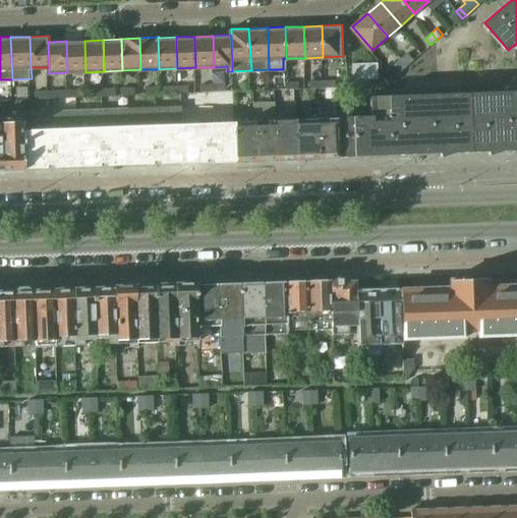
[(84,41),(66,41),(67,72),(85,72),(84,41)]
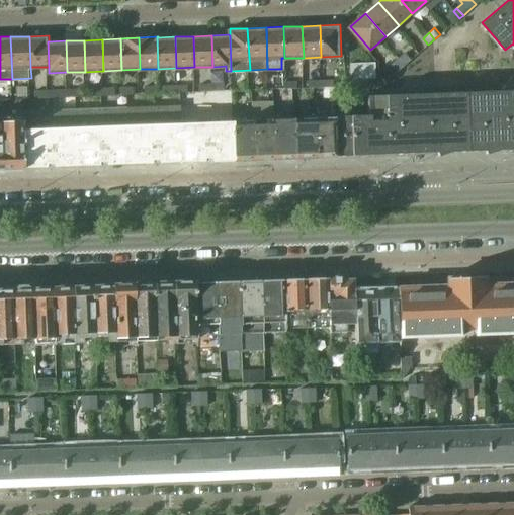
[(408,51),(402,56),(408,63),(414,57),(408,51)]
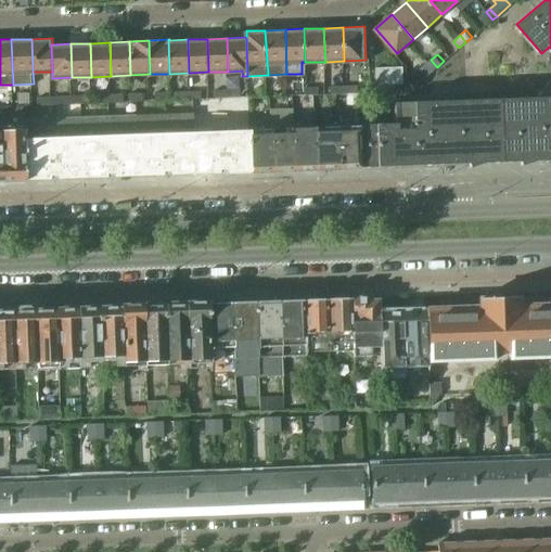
[(437,67),(431,60),(424,66),(431,73),(437,67)]
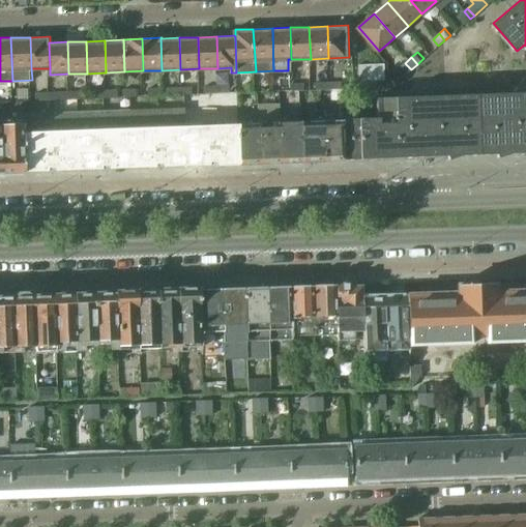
[(386,62),(360,63),(361,79),(387,79),(386,62)]
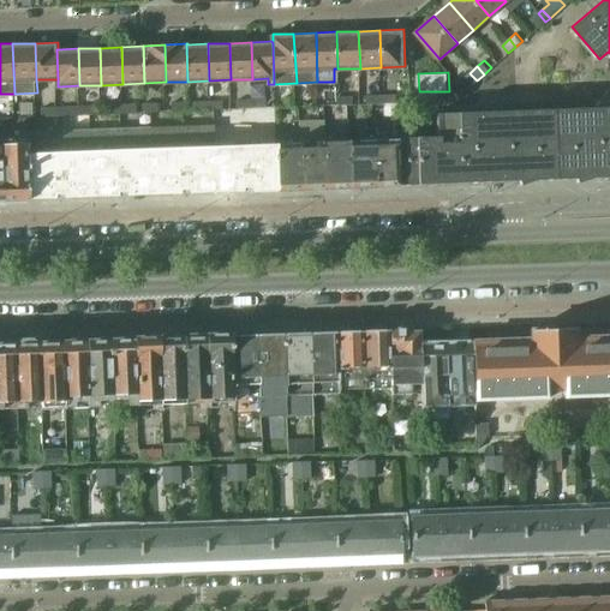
[(399,105),(387,105),(387,114),(400,114),(399,105)]
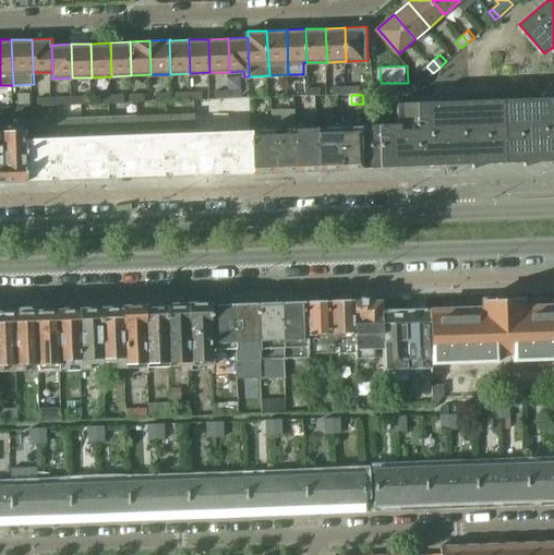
[(553,95),(506,97),(508,161),(525,161),(526,165),(541,160),(553,159),(553,95)]
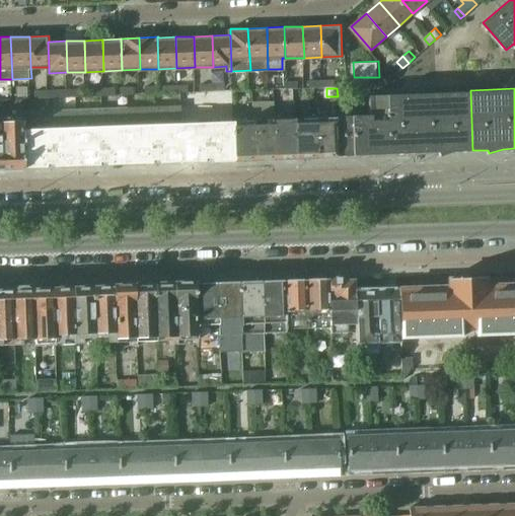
[(338,115),(340,155),(440,151),(441,155),(455,151),(472,150),(470,90),(371,94),(372,114),(338,115)]
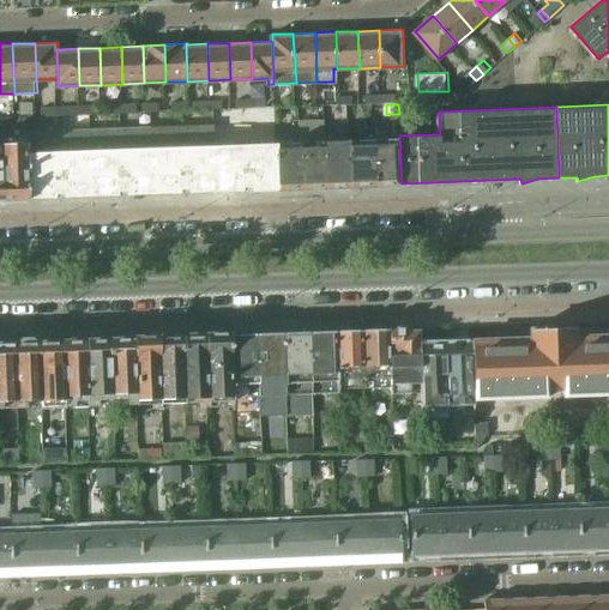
[(278,143),(277,119),(277,108),(259,108),(260,144),(278,143)]
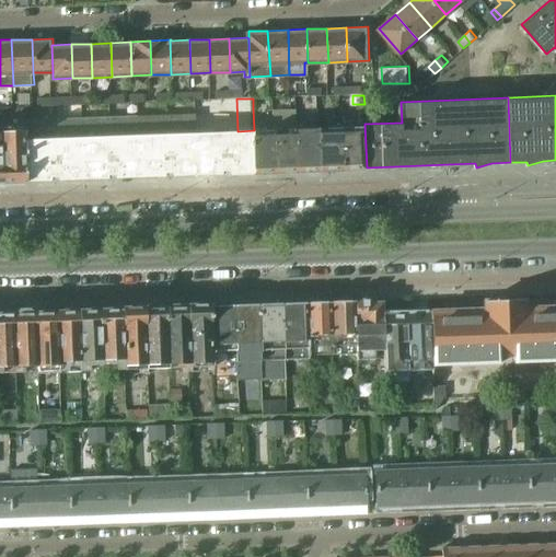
[(255,172),(254,130),(238,131),(232,131),(232,119),(226,119),(217,120),(217,132),(197,132),(199,173),(255,172)]
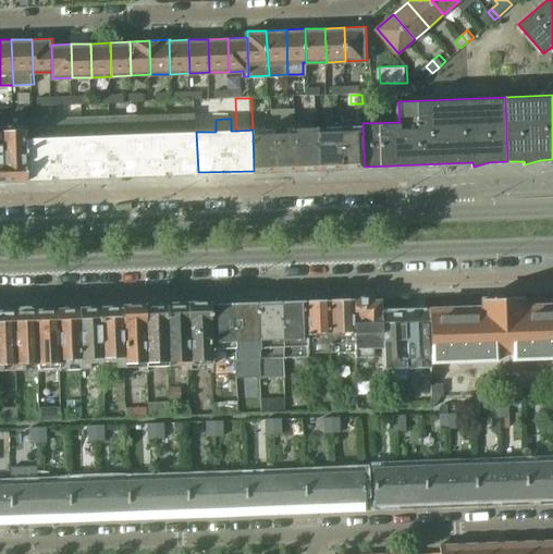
[(198,172),(196,132),(183,133),(182,123),(168,123),(168,133),(139,134),(142,174),(198,172)]
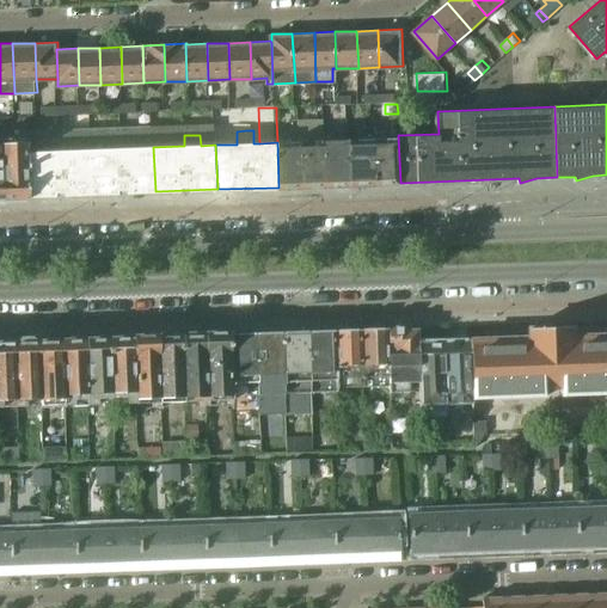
[(13,136),(4,136),(6,197),(30,196),(29,152),(28,140),(13,140),(13,136)]
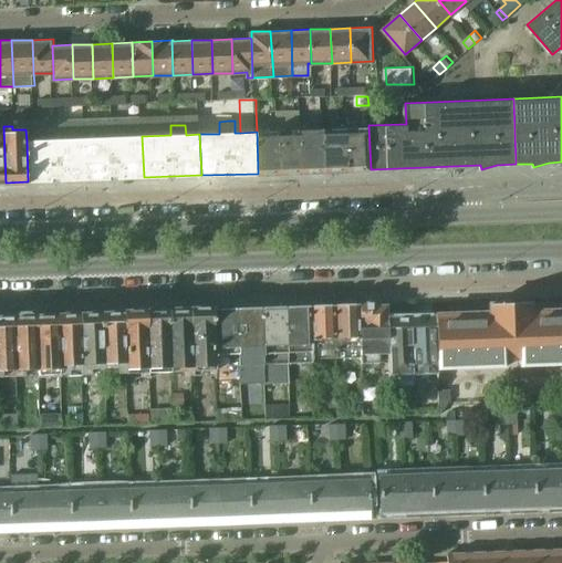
[(86,179),(84,138),(84,132),(68,132),(68,139),(64,139),(63,127),(47,128),(48,139),(27,141),(28,181),(86,179)]
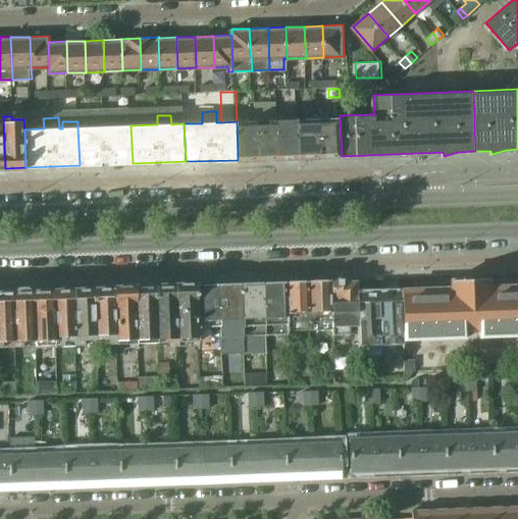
[(318,157),(317,118),(297,119),(299,157),(318,157)]
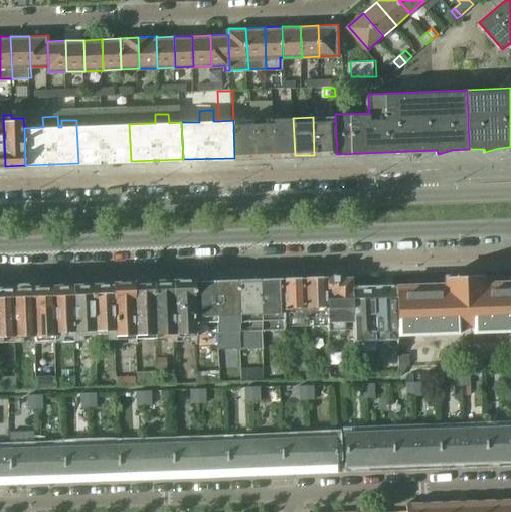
[(333,117),(313,117),(314,155),(335,154),(333,117)]
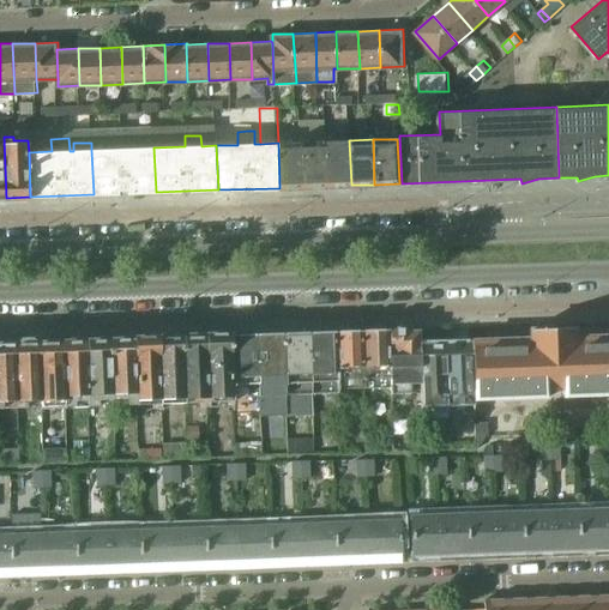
[(351,185),(349,140),(325,142),(327,186),(351,185)]
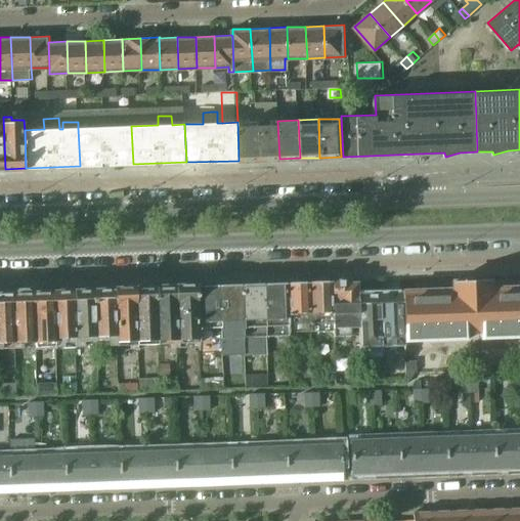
[(257,121),(237,122),(239,161),(259,160),(257,121)]
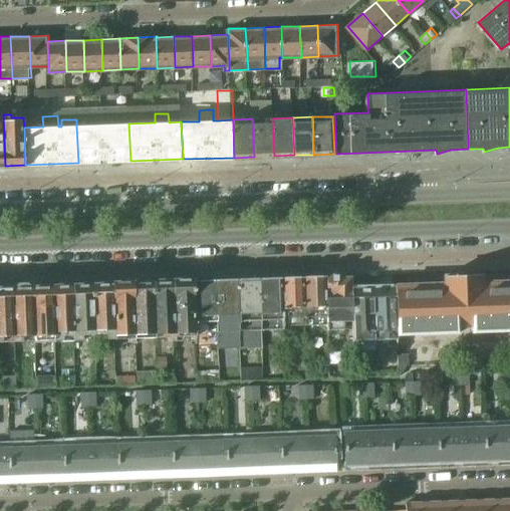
[(272,118),(264,118),(252,118),(254,157),(274,156),(272,118)]
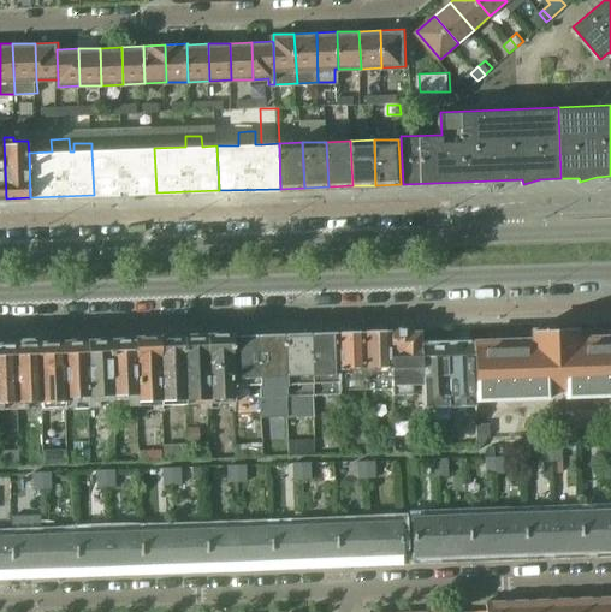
[(154,148),(92,150),(94,195),(156,192),(154,148)]
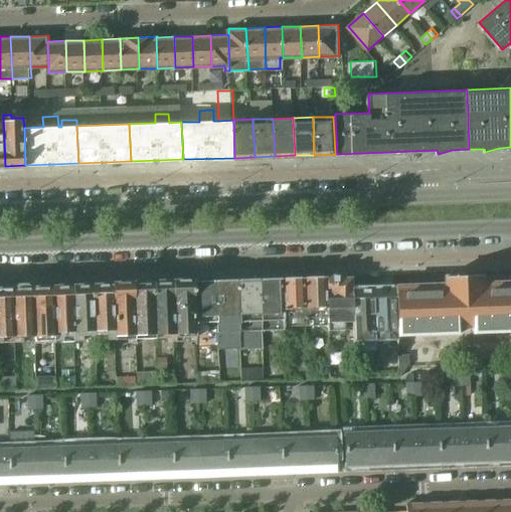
[(346,274),(328,275),(329,324),(329,330),(347,330),(348,322),(355,321),(354,286),(355,278),(346,278),(346,274)]
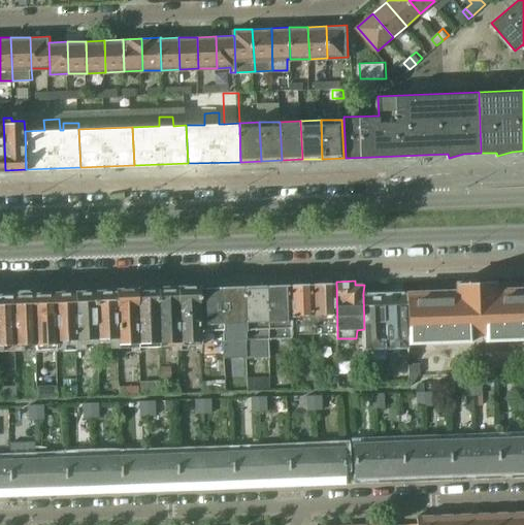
[(497,281),(461,282),(458,282),(458,290),(410,291),(411,335),(523,330),(523,287),(497,289),(497,281)]
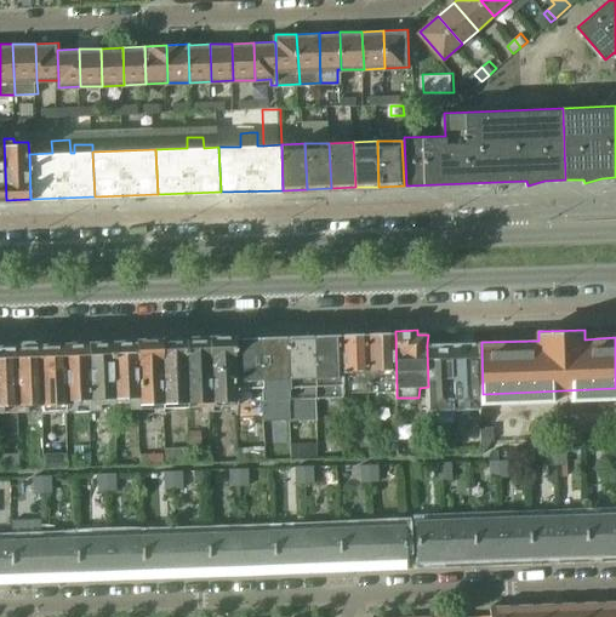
[(395,331),(369,332),(371,392),(397,390),(395,331)]
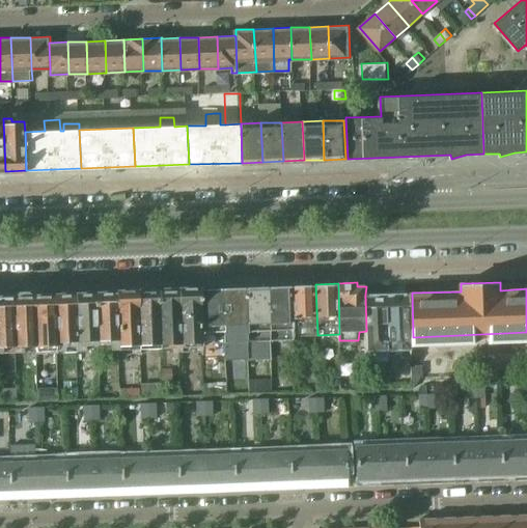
[(315,284),(293,285),(295,336),(317,335),(315,284)]
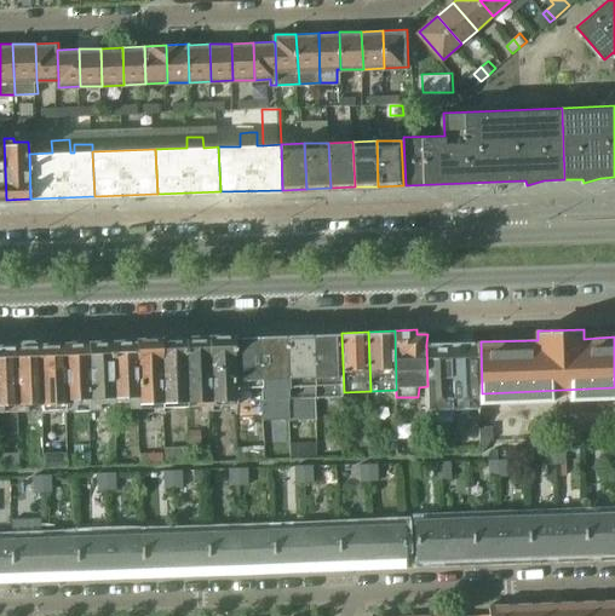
[(344,392),(342,333),(315,334),(316,395),(344,395),(344,392)]
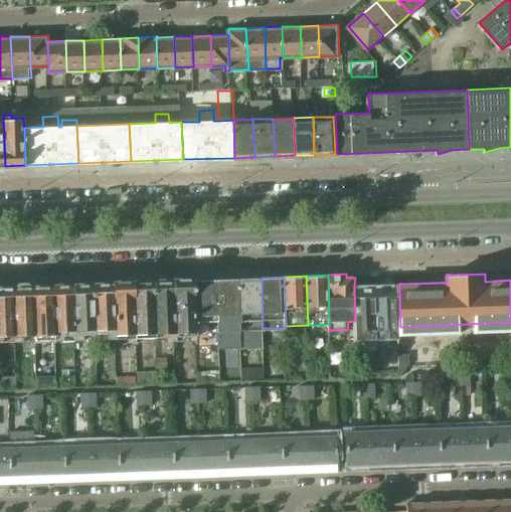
[(241,347),(239,278),(217,279),(219,330),(220,348),(241,347)]
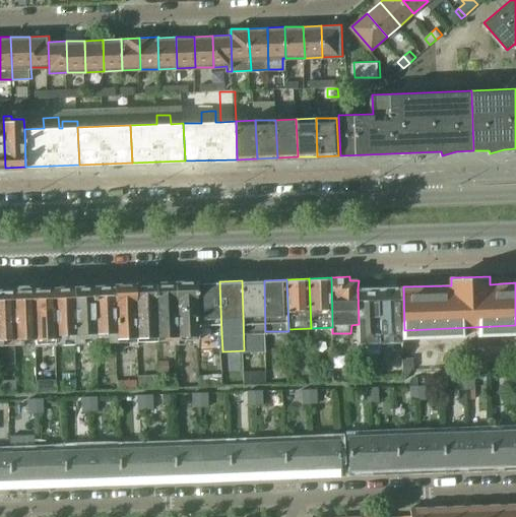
[(266,350),(265,331),(264,280),(242,280),(244,350),(266,350)]
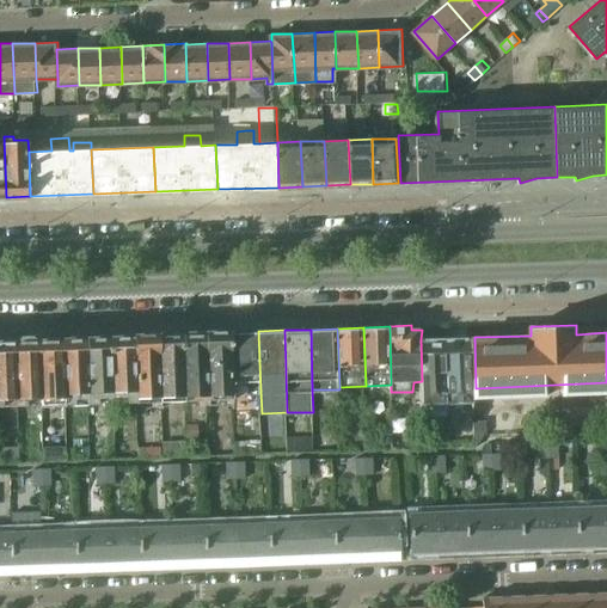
[(261,392),(258,331),(232,332),(234,393),(261,392)]
